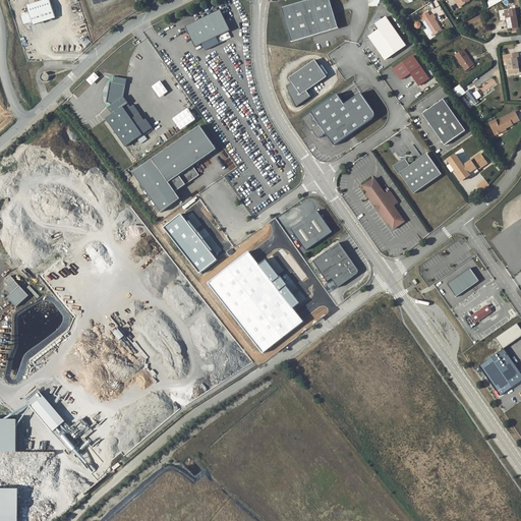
[(56,18),(50,0),(44,0),(27,5),(31,13),(21,16),(24,24),(33,21),(34,24),(56,18)]
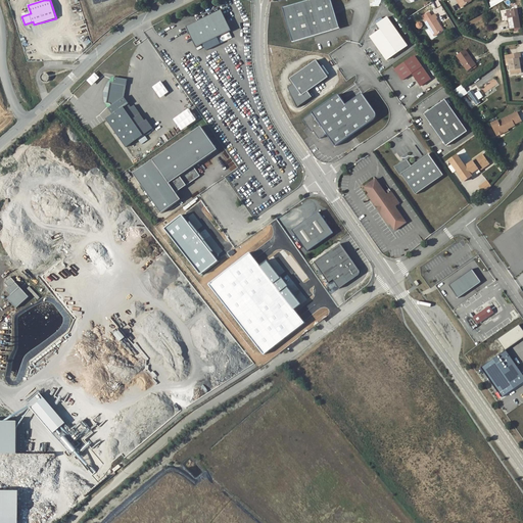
[(340,29),(331,0),(308,0),(283,8),(293,43),(340,29)]
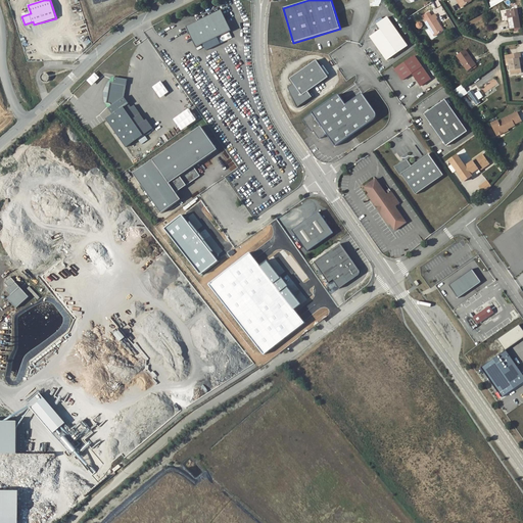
[(517,9),(507,11),(510,30),(520,28),(517,9)]
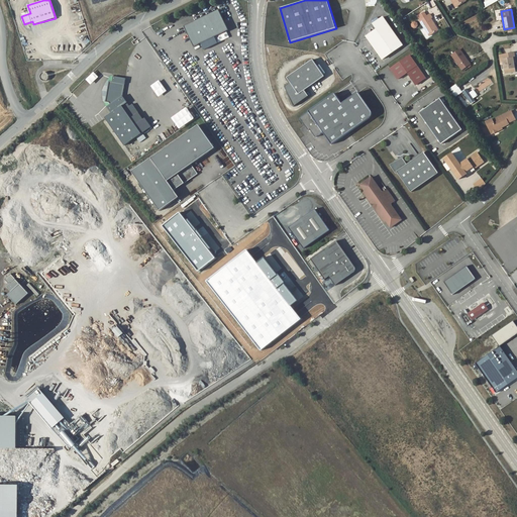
[(229,30),(219,10),(185,26),(194,46),(201,43),(205,49),(219,43),(216,36),(229,30)]
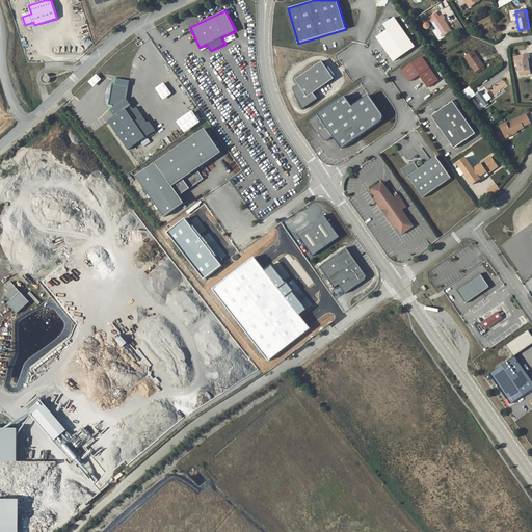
[(434,20),(432,21),(442,36),(452,30),(444,19),(445,18),(443,14),(440,16),(436,11),(431,15),(434,20)]
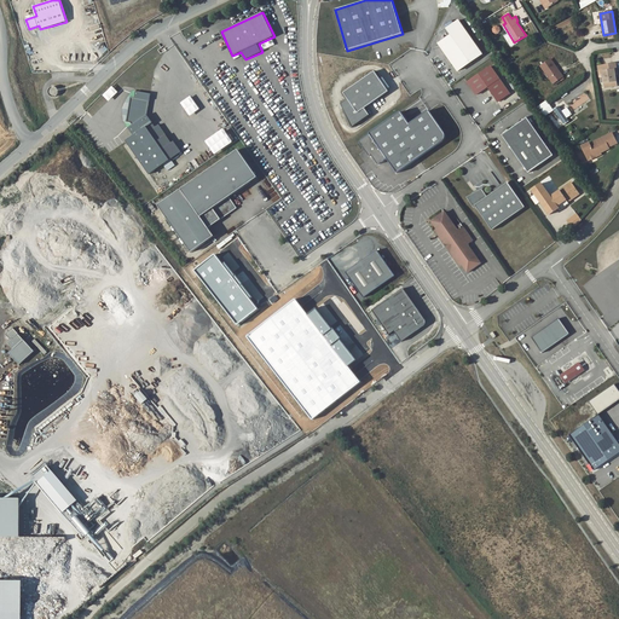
[(482,53),(460,19),(446,29),(451,35),(439,44),(457,71),(482,53)]
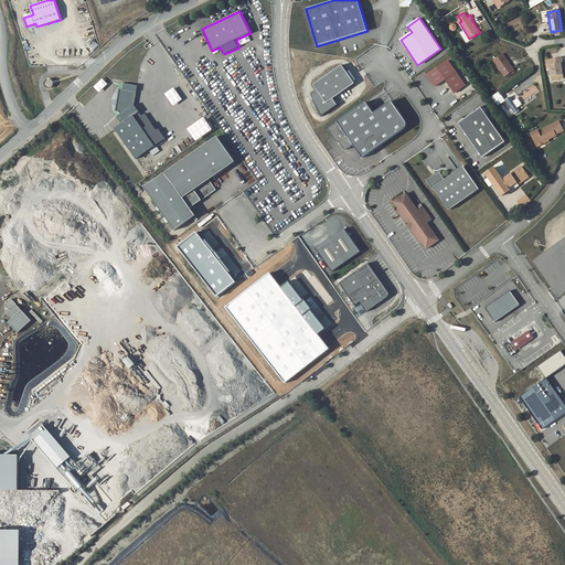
[(87,44),(93,51),(98,46),(93,40),(87,44)]
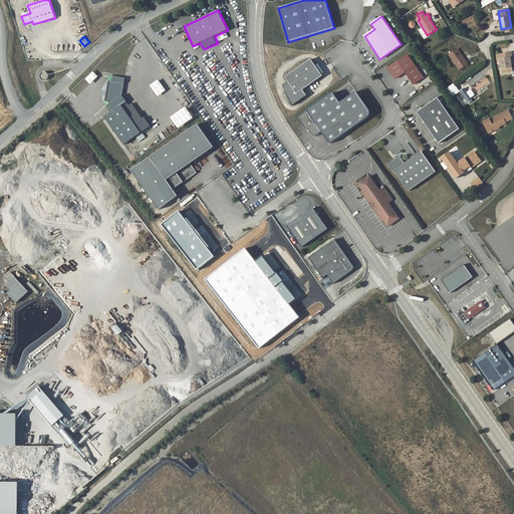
[(458,48),(449,54),(460,69),(468,63),(458,48)]
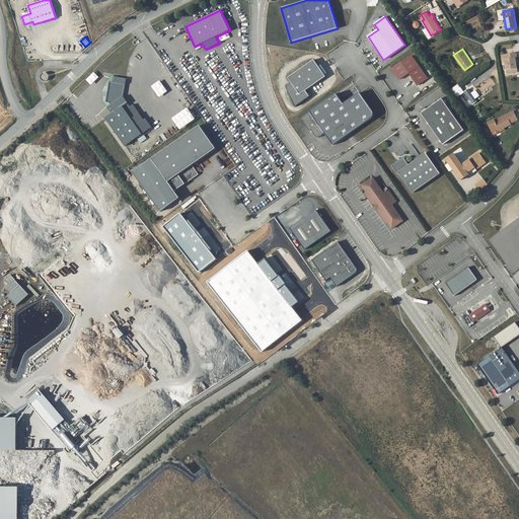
[(517,57),(516,53),(502,55),(502,60),(504,59),(505,64),(506,69),(506,73),(513,71),(512,68),(515,67),(515,62),(514,58),(517,57)]
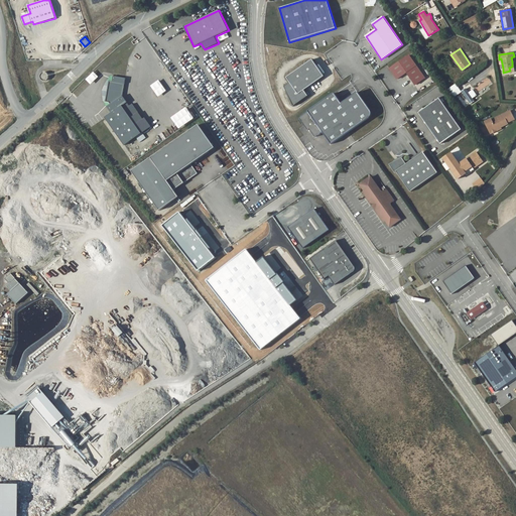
[(409,54),(390,69),(397,79),(406,73),(415,85),(425,78),(409,54)]
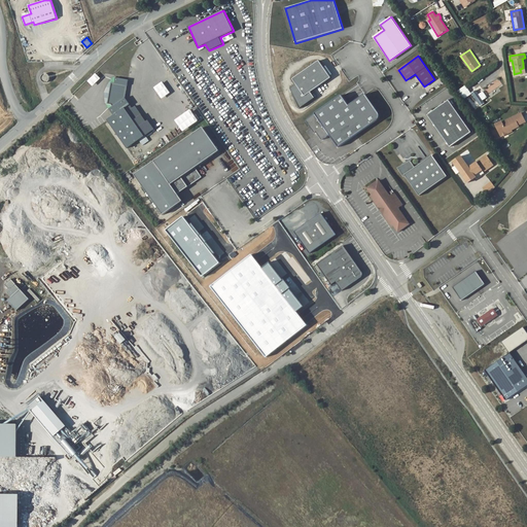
[(319,62),(292,80),(296,85),(290,90),(300,109),(315,99),(311,93),(331,78),(319,62)]
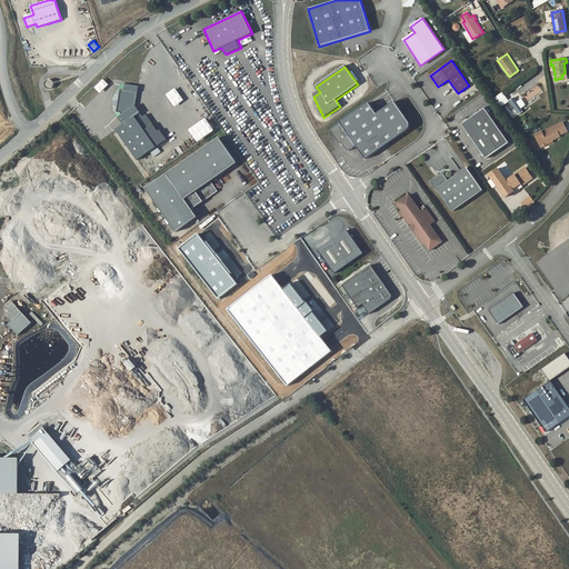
[(49,89),(50,89),(52,89),(53,88),(55,86),(55,85),(53,82),(53,81),(52,80),(50,79),(49,79),(47,80),(46,81),(45,82),(45,83),(45,86),(45,87),(46,88),(47,89),(49,89)]
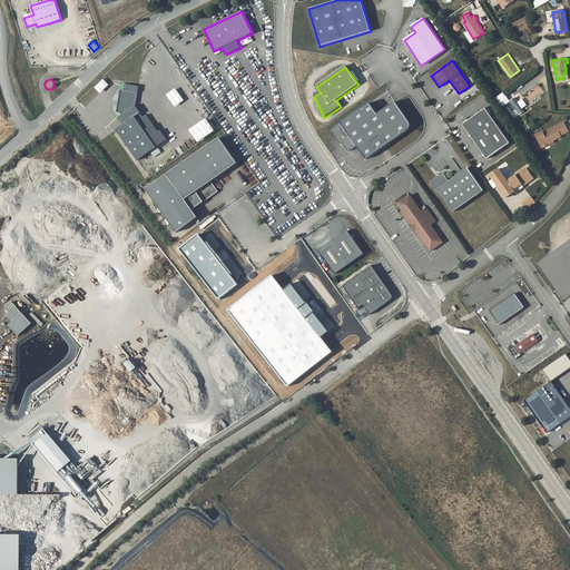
[(100,92),(109,85),(104,79),(95,87),(100,92)]
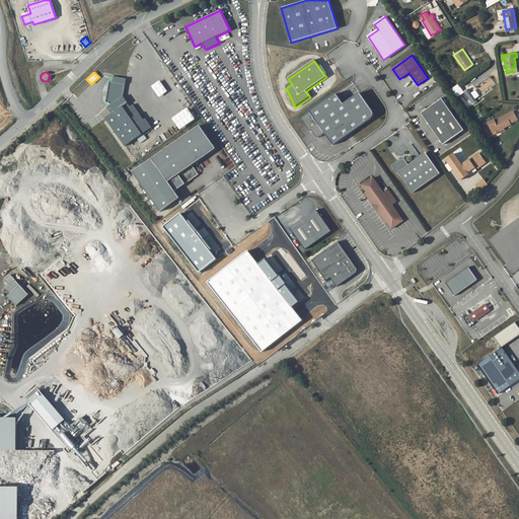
[(106,118),(125,146),(152,128),(146,119),(144,120),(133,104),(130,106),(123,96),(126,78),(114,77),(113,82),(107,81),(103,90),(104,102),(112,115),(106,118)]
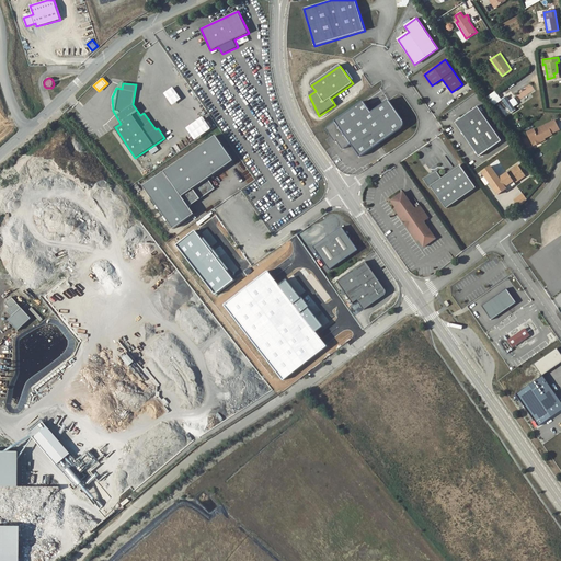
[(519,100),(535,89),(530,83),(515,94),(519,100)]
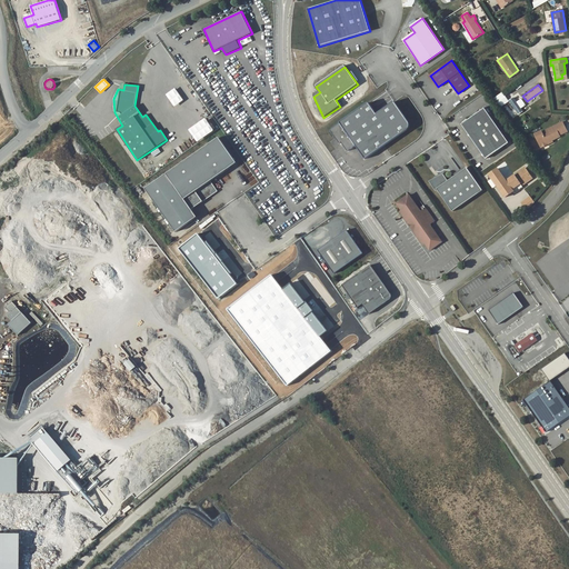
[(175,88),(166,95),(175,107),(183,100),(175,88)]
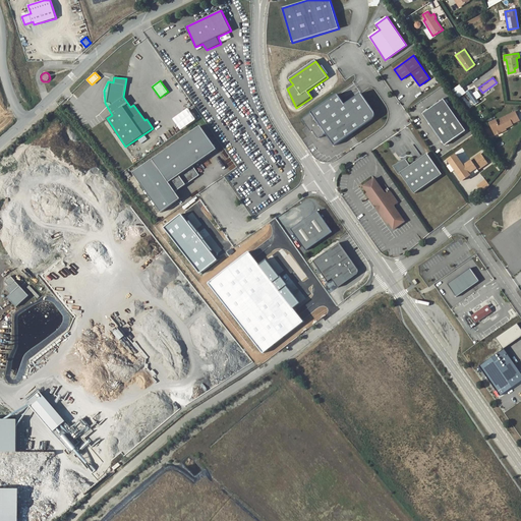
[(458,98),(466,93),(460,83),(453,89),(458,98)]
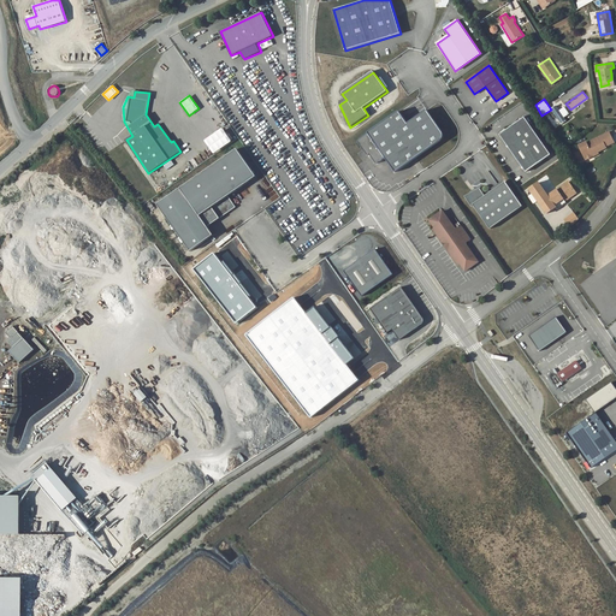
[(556,105),(551,108),(560,120),(563,117),(556,105)]
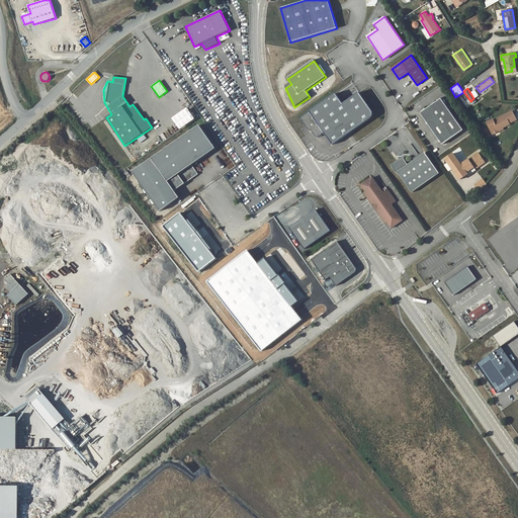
[(342,104),(335,94),(309,112),(310,113),(300,119),(309,132),(310,131),(316,139),(324,133),(332,146),(374,115),(359,93),(342,104)]
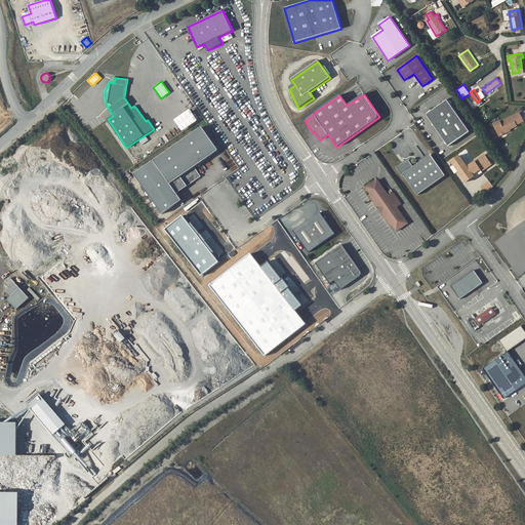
[(427,115),(448,147),(469,132),(447,101),(444,99),(441,102),(441,105),(433,110),(430,110),(427,112),(427,115)]
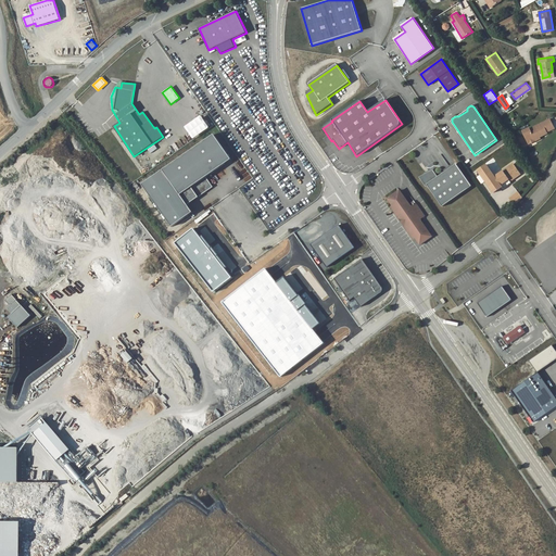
[(185,126),(193,139),(210,126),(201,114),(185,126)]
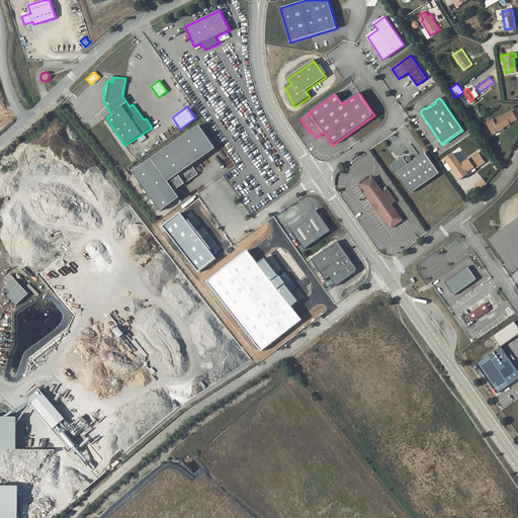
[(493,119),(487,122),(491,132),(497,128),(498,132),(503,128),(502,127),(510,124),(509,122),(516,119),(512,111),(494,120),(493,119)]
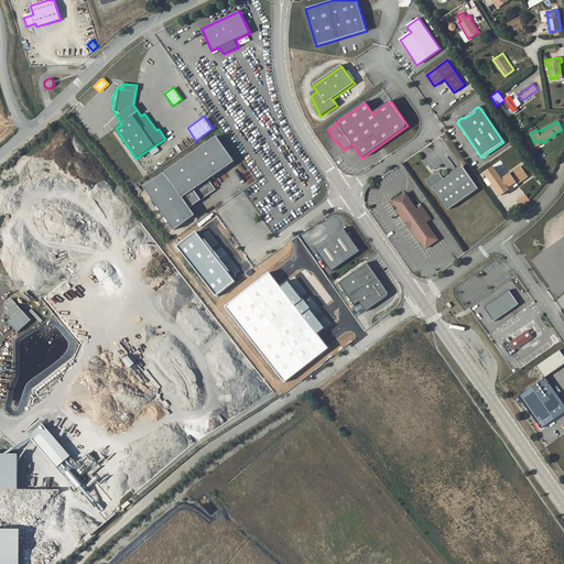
[(235,162),(218,137),(145,187),(175,229),(196,215),(191,207),(216,190),(209,181),(235,162)]
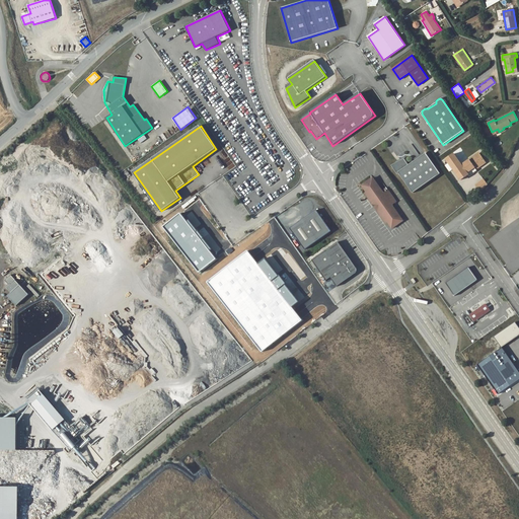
[(440,173),(426,152),(409,164),(404,158),(391,165),(396,173),(398,172),(413,193),(440,173)]
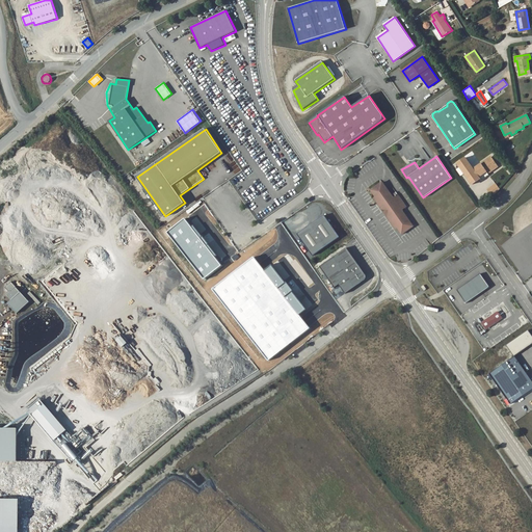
[(491,157),(474,169),(479,177),(486,171),(487,174),(488,174),(498,166),(491,157)]
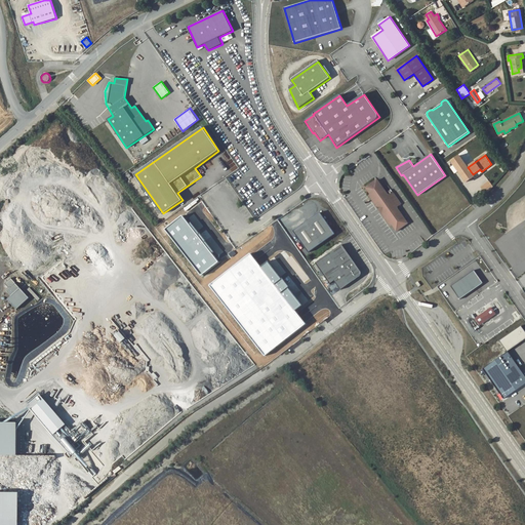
[(468,167),(459,156),(451,161),(467,182),(474,176),(475,178),(483,172),(482,171),(481,171),(480,169),(473,174),(468,167)]
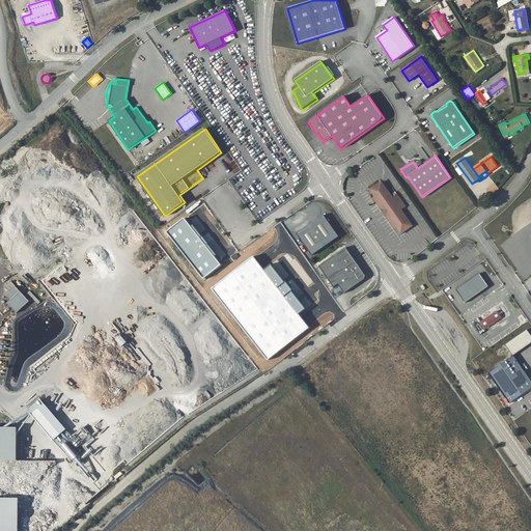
[(492,193),(498,188),(493,180),(486,185),(492,193)]
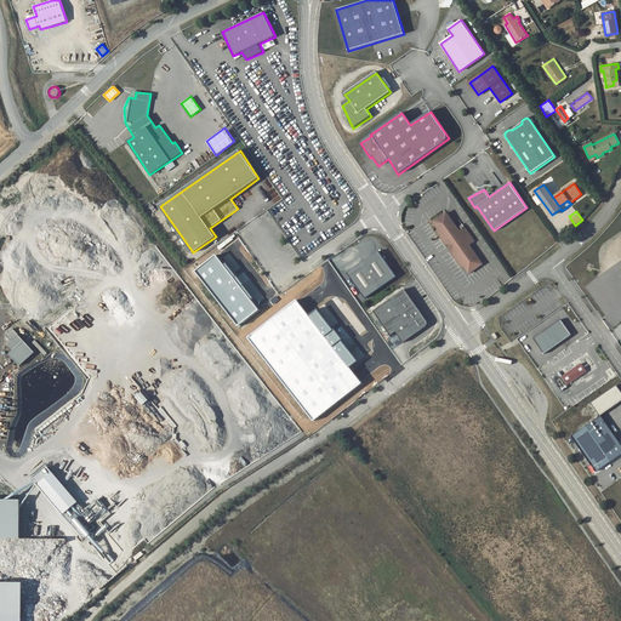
[(469,244),(473,241),(462,224),(456,228),(445,212),(432,222),(438,229),(436,232),(445,244),(448,243),(454,252),(451,254),(461,267),(462,266),(468,273),(482,265),(469,246),(469,244)]
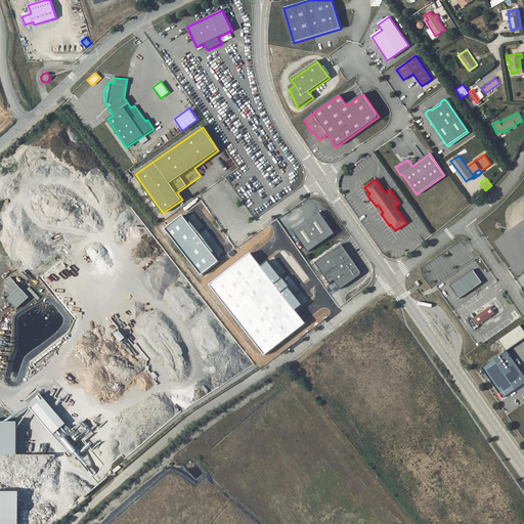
[(316,212),(290,230),(305,252),(332,233),(316,212)]
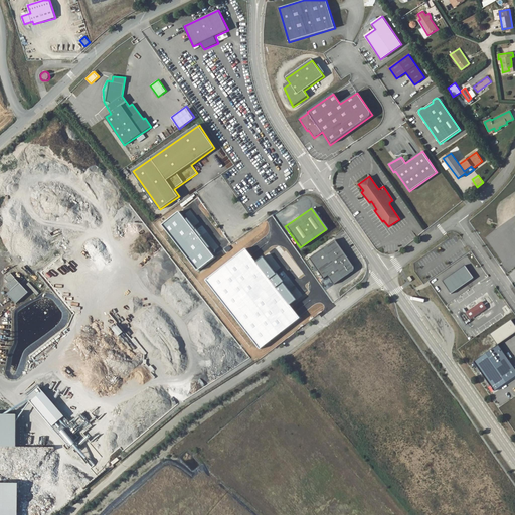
[(180,211),(163,224),(198,271),(215,258),(180,211)]
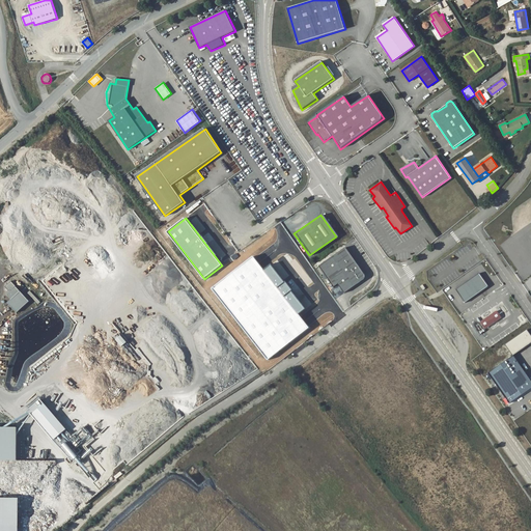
[(343,247),(317,266),(332,286),(336,283),(342,292),(361,279),(362,274),(343,247)]
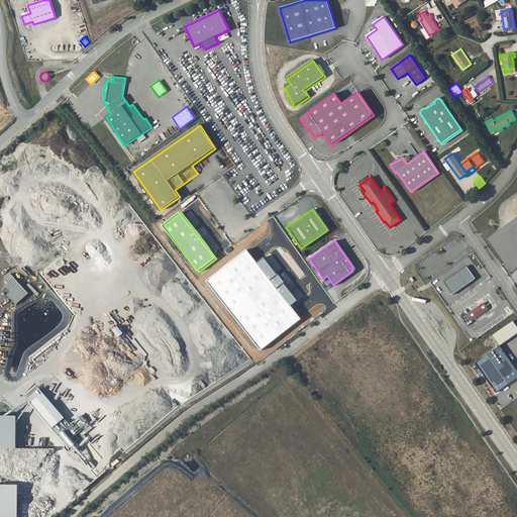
[(247,249),(208,280),(262,350),(303,319),(292,305),(298,301),(265,256),(257,262),(247,249)]
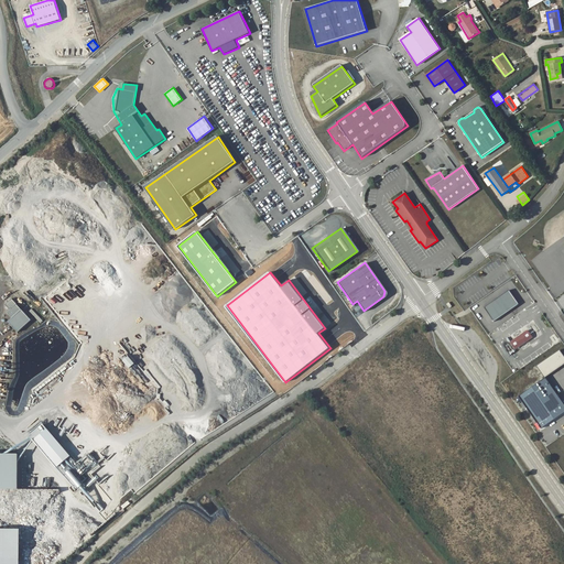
[(520,304),(510,291),(486,307),(495,322),(520,304)]
